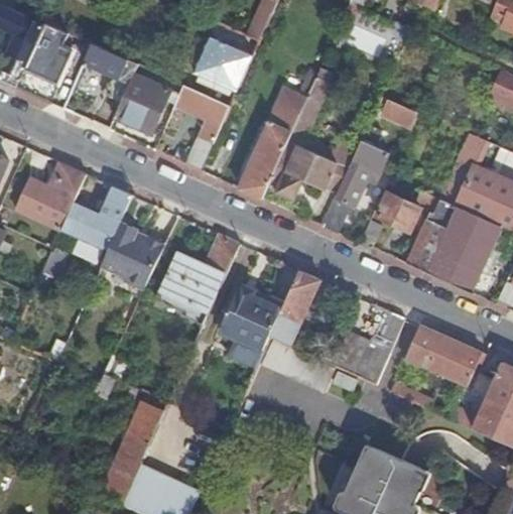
[(0,81),(16,89),(24,70),(44,23),(15,9),(18,0),(0,0),(0,2),(0,25),(16,33),(0,70),(0,81)]
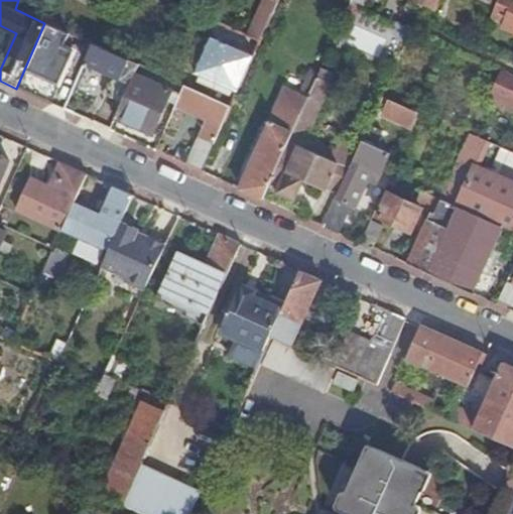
[(261,0),(246,36),(249,37),(264,0),(261,0)]
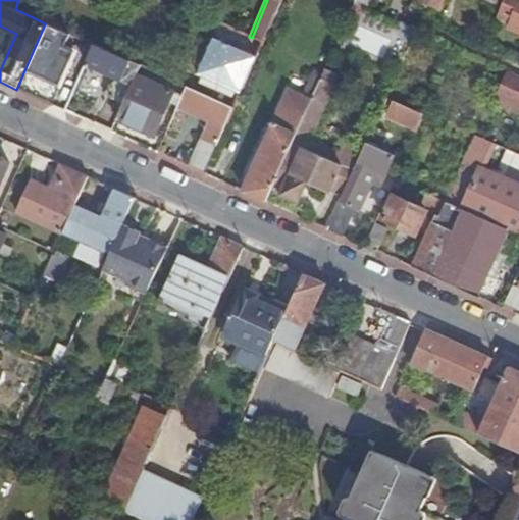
[(261,42),(279,0),(267,0),(252,38),(261,42)]
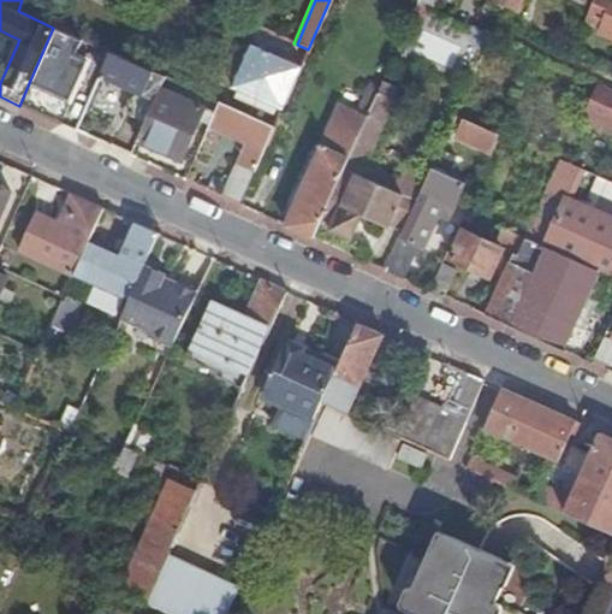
[(494,0),(516,10),(520,0),(494,0)]
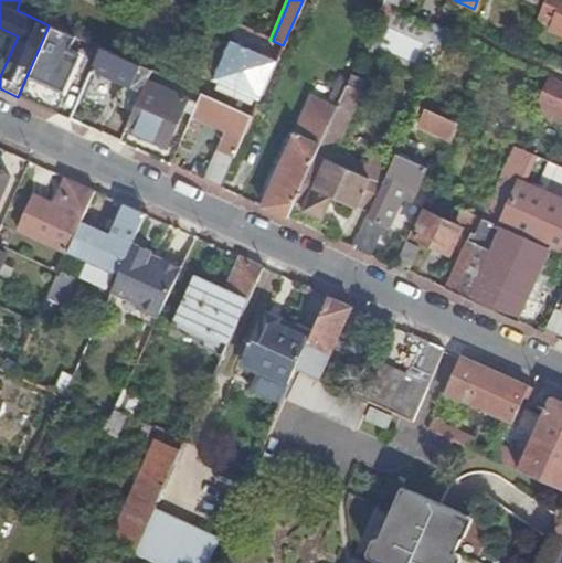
[(544,0),(543,4),(540,13),(554,19),(551,27),(561,31),(561,0),(544,0)]
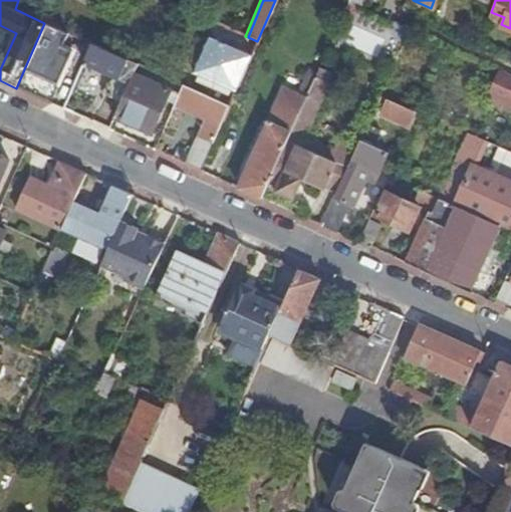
[(348,21),(341,42),(374,54),(382,33),(348,21)]
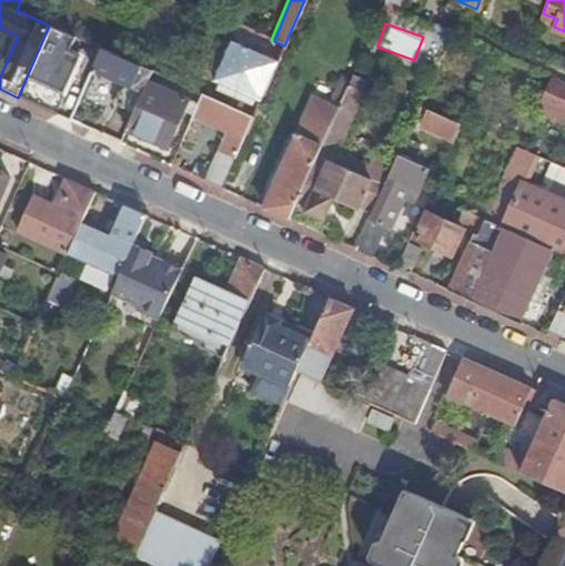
[(68,52),(76,37),(49,26),(27,77),(63,93),(80,57),(68,52)]
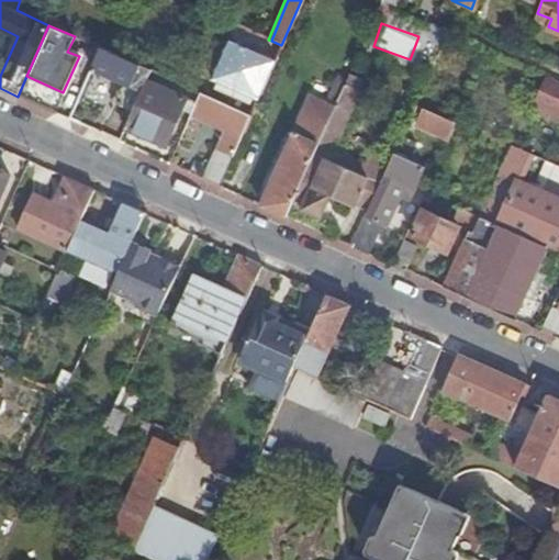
[(256,100),(281,45),(271,41),(268,40),(257,34),(250,49),(228,40),(210,81),(256,100)]
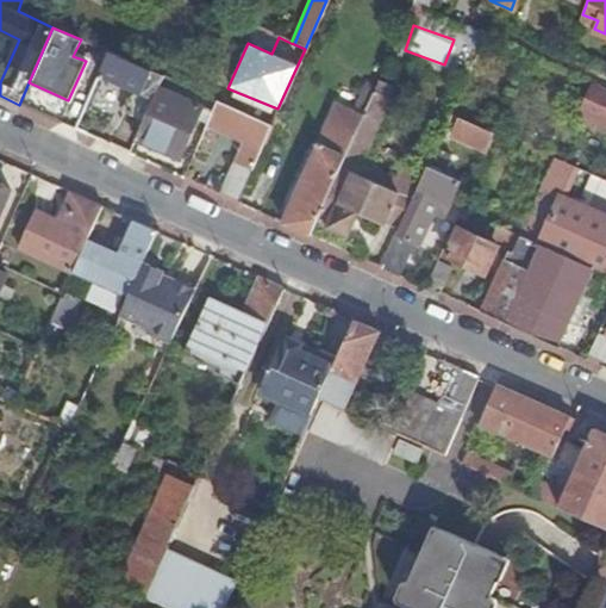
[(157,88),(163,76),(107,51),(98,73),(152,98),(157,88)]
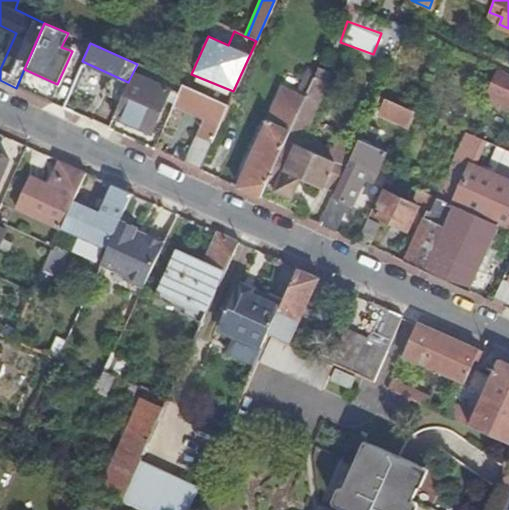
[(508,73),(497,68),(486,94),(508,104),(508,73)]
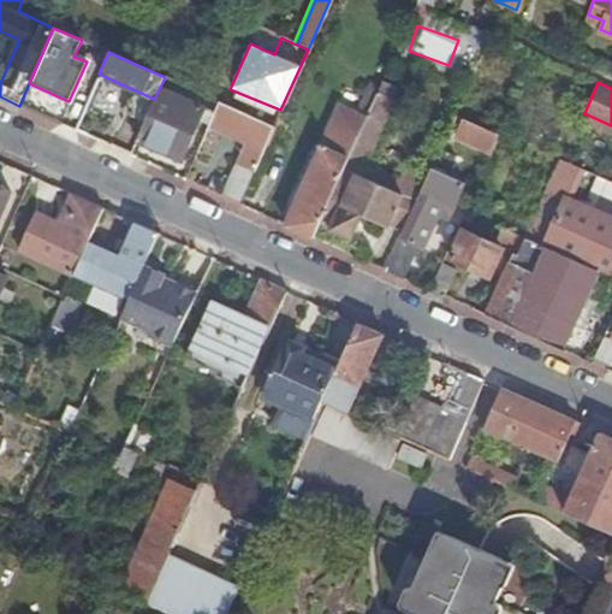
[(376,92),(379,88),(369,83),(358,108),(367,112),(376,92)]
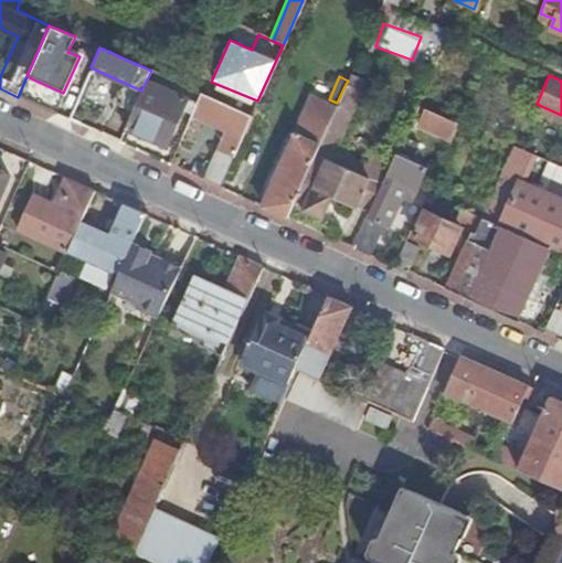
[(184,98),(146,82),(141,91),(125,129),(162,146),(184,98)]
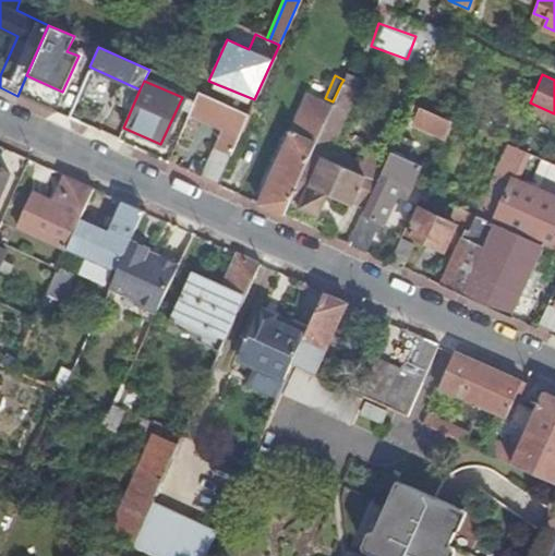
[(358,89),(341,83),(333,101),(330,108),(299,179),(309,183),(298,206),(317,215),(327,192),(350,202),(362,176),(361,174),(352,170),(354,167),(349,165),(347,168),(323,157),(326,149),(332,150),(358,89)]
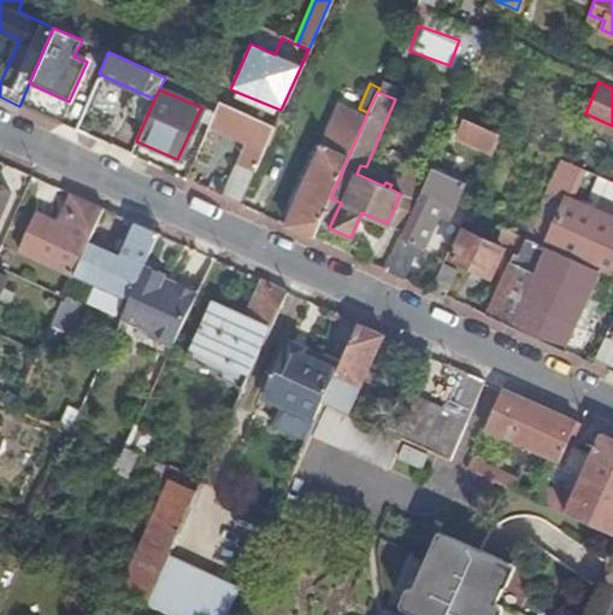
[(220,197),(239,205),(273,127),(218,101),(208,126),(245,141),(220,197)]
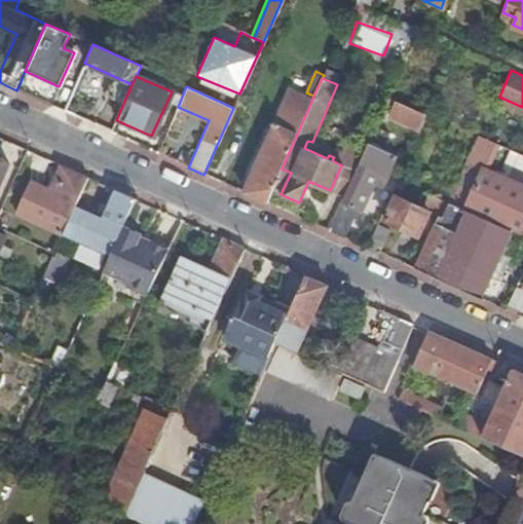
[(386,97),(387,95),(368,86),(357,112),(361,113),(342,156),(358,163),(367,142),(384,103),(386,97)]
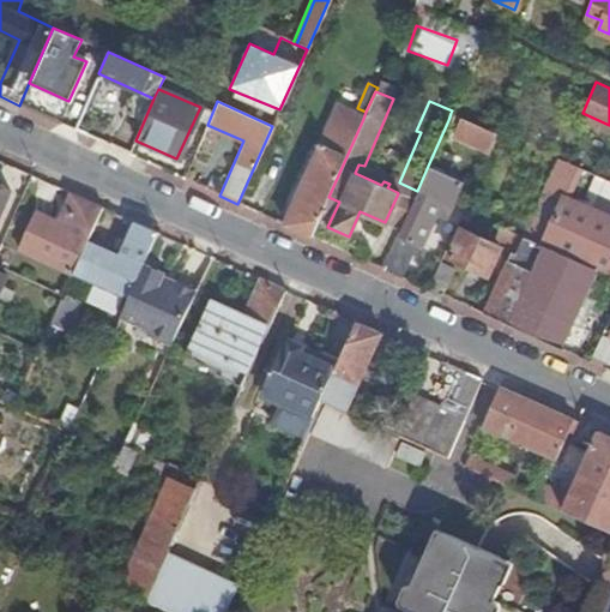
[(328,197),(363,119),(337,107),(285,225),(310,237),(316,223),(328,197)]
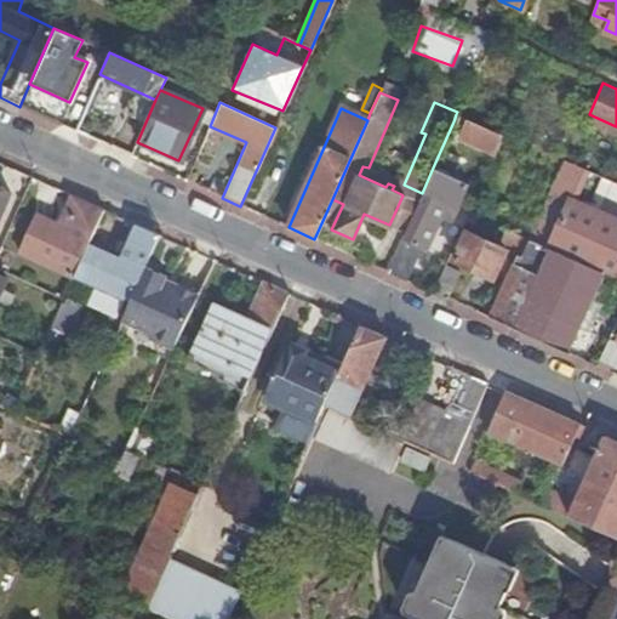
[(501,135),(467,119),(460,137),(493,153),(501,135)]
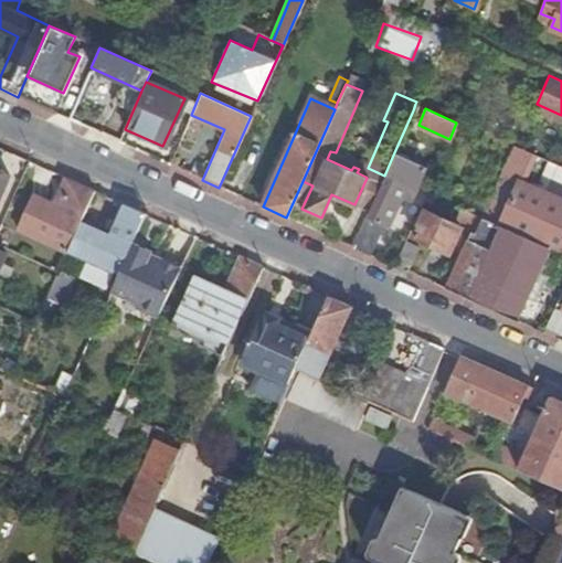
[(394,152),(384,176),(369,211),(352,247),(369,254),(383,222),(389,223),(401,198),(406,183),(415,188),(425,167),(394,152)]
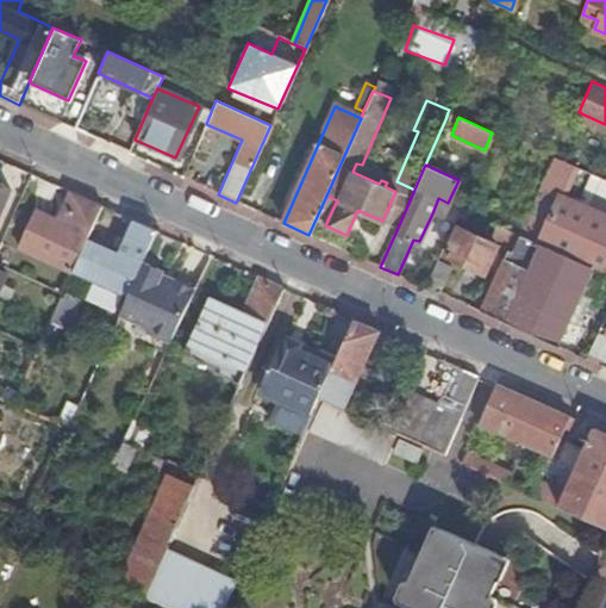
[(414,190),(397,181),(394,191),(395,192),(382,221),(398,228),(414,190)]
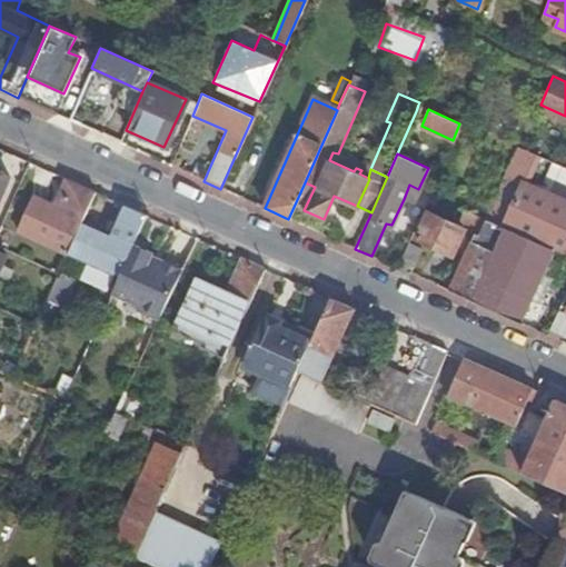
[(0,196),(9,177),(0,172),(0,196)]
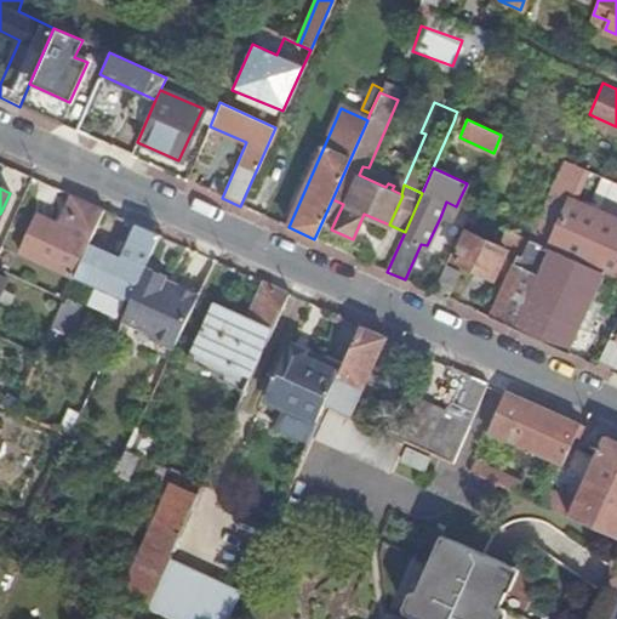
[(616,277),(616,225),(548,194),(529,238),(603,272),(616,277)]
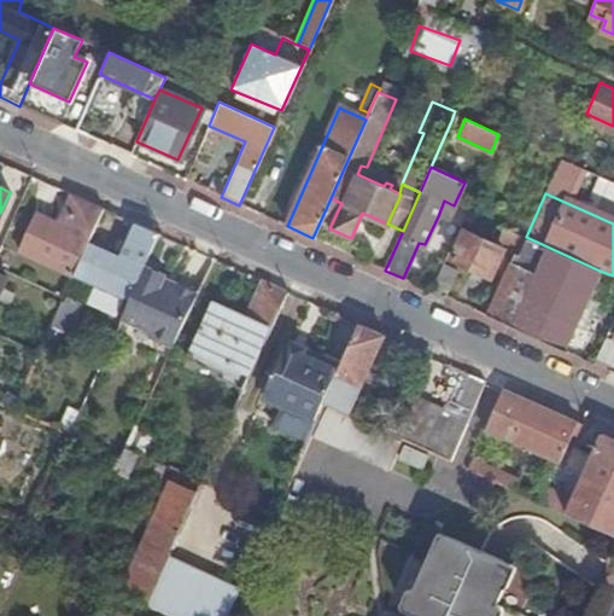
[(77,197),(70,195),(57,222),(34,214),(31,219),(63,232),(77,197)]
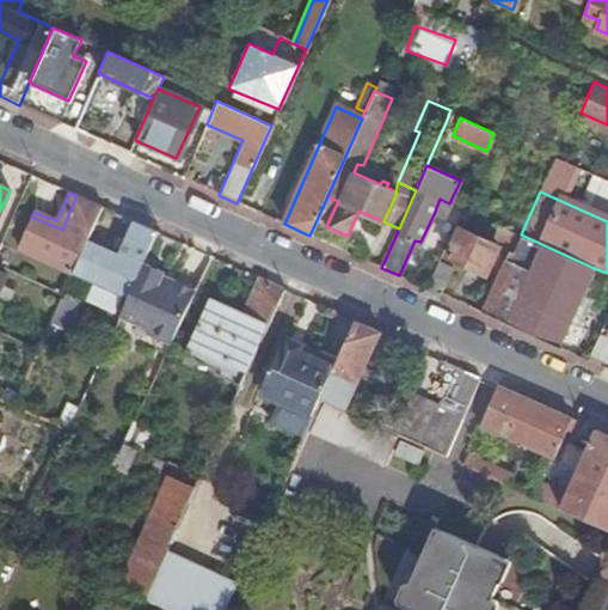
[(17,250),(72,274),(87,238),(100,206),(77,195),(62,230),(31,217),(17,250)]
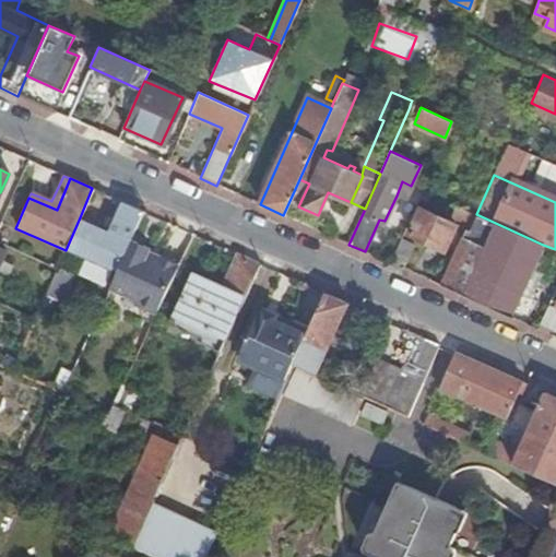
[(309,184),(299,179),(288,203),(298,206),(309,184)]
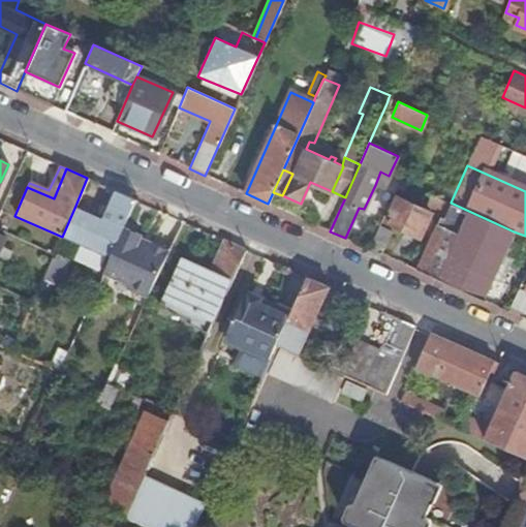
[(380,172),(375,185),(383,188),(389,176),(380,172)]
